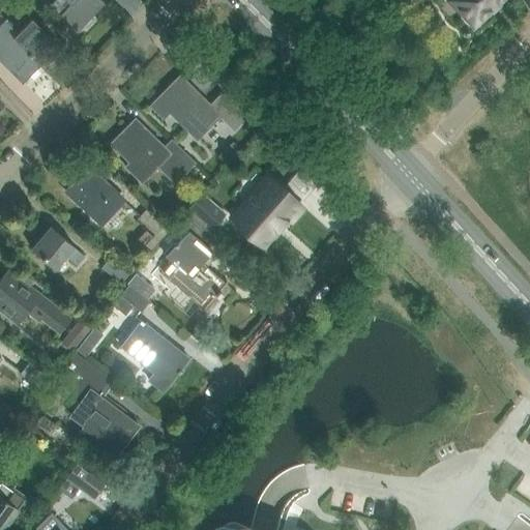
[(59,17),(60,16),(77,31),(104,3),(99,0),(55,0),(49,6),(59,17)]
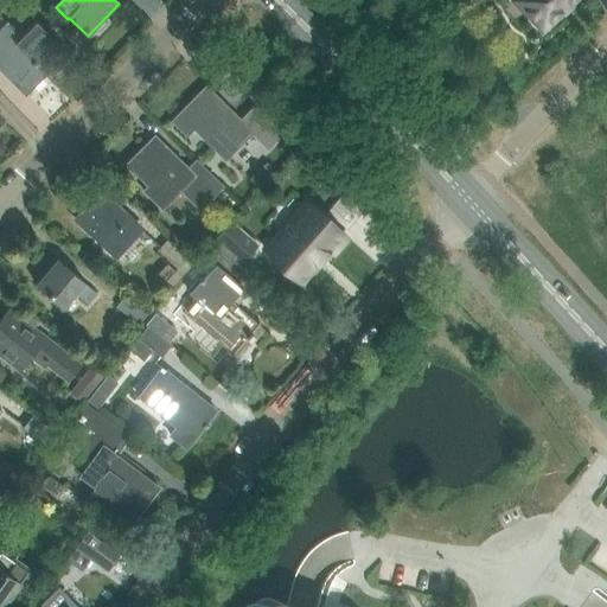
[(517,0),(516,1),(542,29),(572,0),(517,0)]
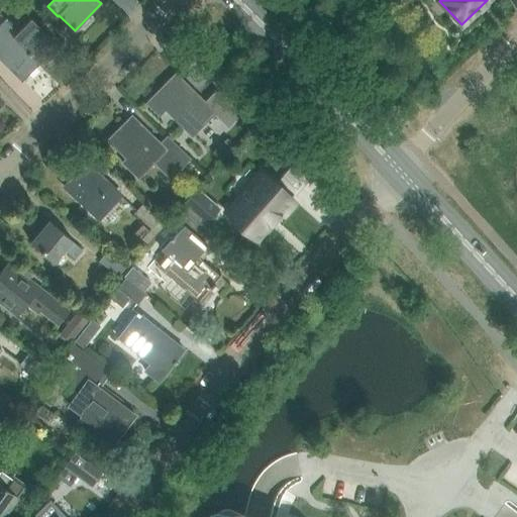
[(4,19),(0,23),(0,24),(39,65),(58,46),(30,18),(16,31),(4,19)]
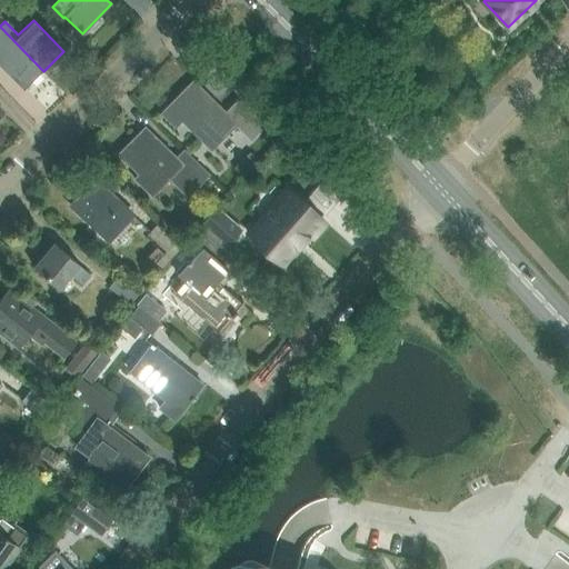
[(43,71),(0,27),(0,67),(23,91),(43,71)]
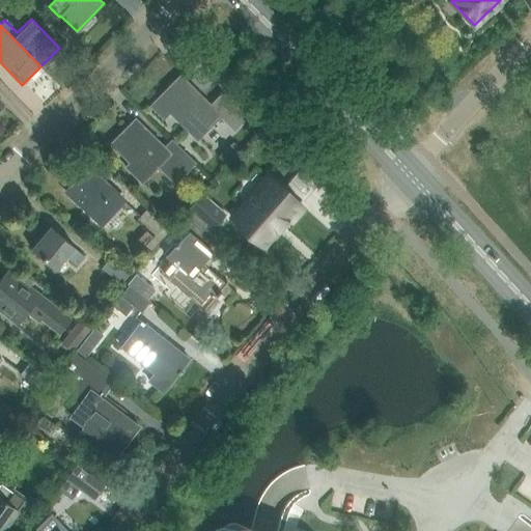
[(150,106),(164,119),(169,114),(196,142),(219,118),(233,132),(247,118),(221,92),(210,105),(180,76),(150,106)]
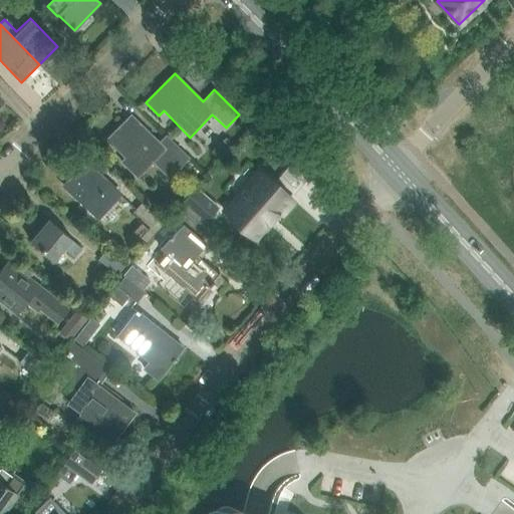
[(166,134),(157,144),(131,117),(108,140),(125,156),(119,162),(137,179),(153,163),(168,178),(189,157),(166,134)]
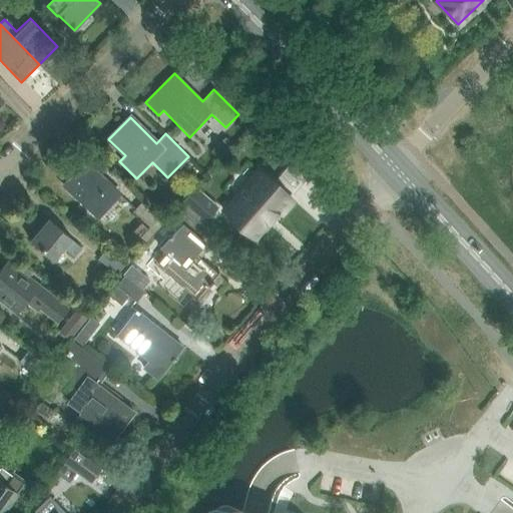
[(65,186),(99,217),(120,195),(85,163),(65,186)]
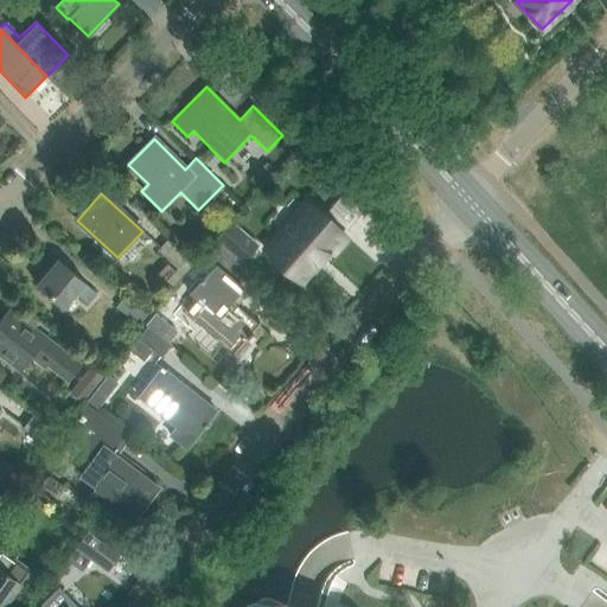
[(307,203),(264,250),(300,282),(327,251),(331,255),(346,237),(307,203)]
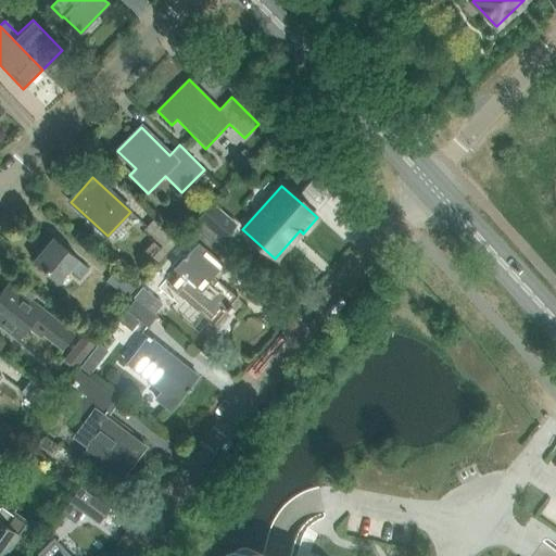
[(206,206),(197,217),(223,239),(236,224),(211,202),(206,206)]
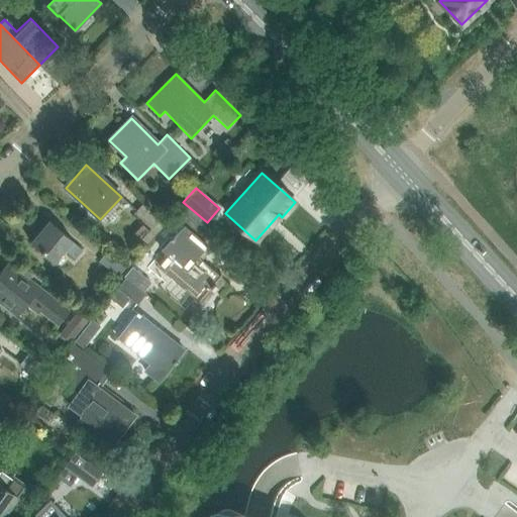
[(133,214),(150,229),(161,218),(143,203),(133,214)]
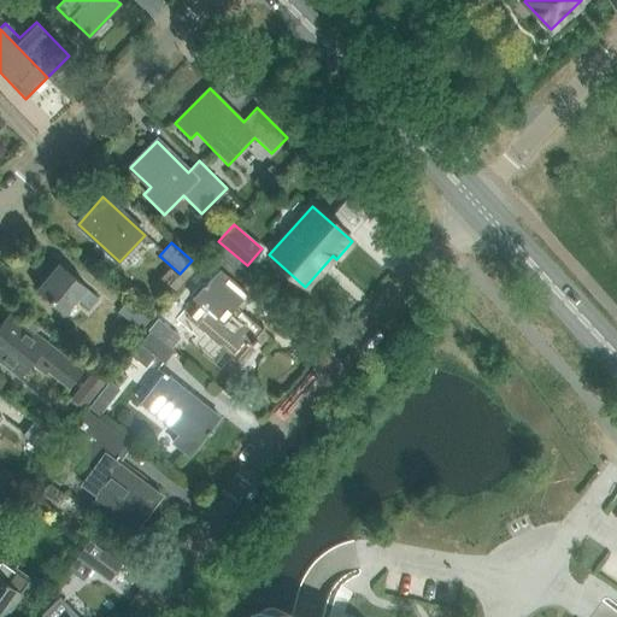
[(247,293),(229,277),(241,263),(217,242),(219,246),(204,264),(215,274),(191,299),(199,305),(188,318),(241,365),(268,335),(235,307),(247,293)]
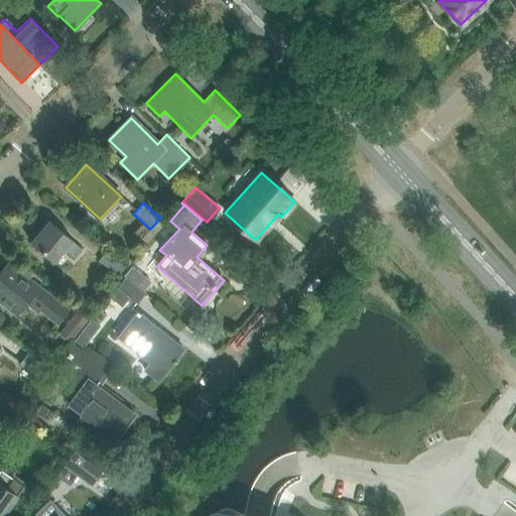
[(150,229),(142,238),(146,242),(165,222),(160,218),(150,229)]
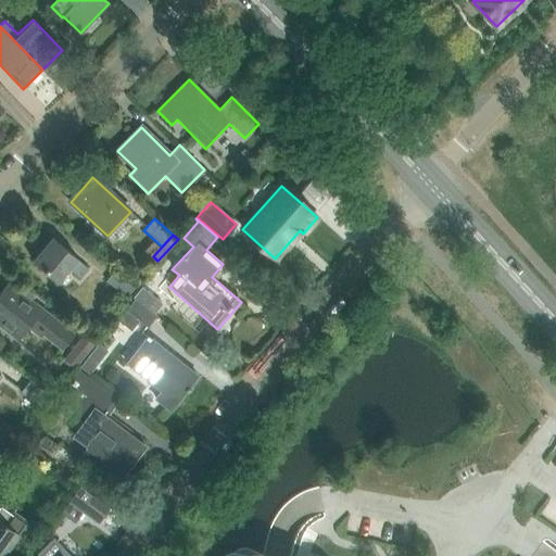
[(33,262),(58,282),(68,269),(80,279),(89,268),(52,238),(33,262)]
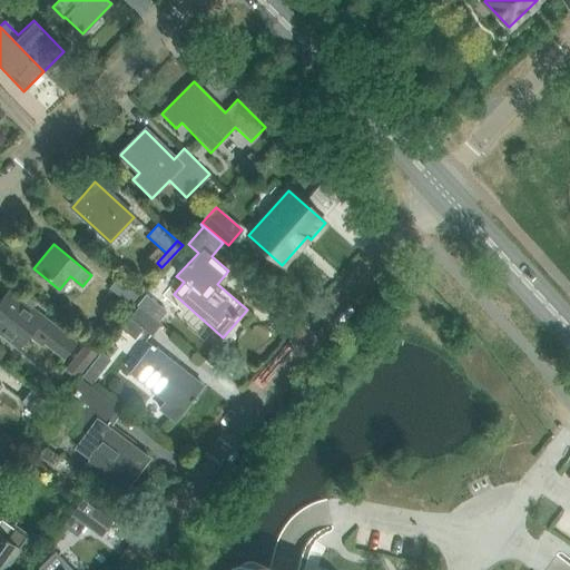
[(108,288),(129,306),(138,296),(116,278),(108,288)]
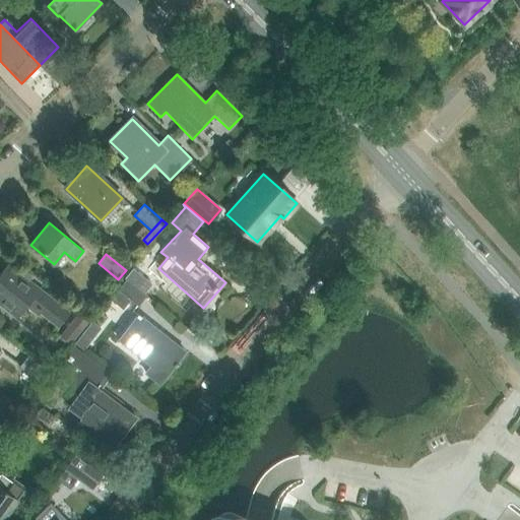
[(8,266),(0,275),(0,306),(16,319),(25,308),(37,317),(40,314),(57,328),(70,313),(28,280),(31,276),(22,269),(18,273),(8,266)]
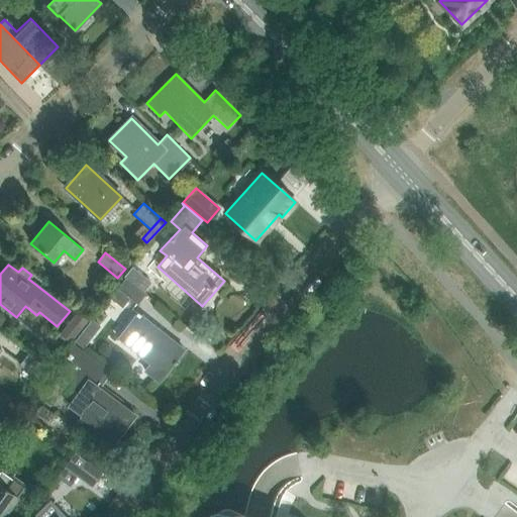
[(131,268),(123,278),(125,279),(133,285),(141,276),(131,268)]
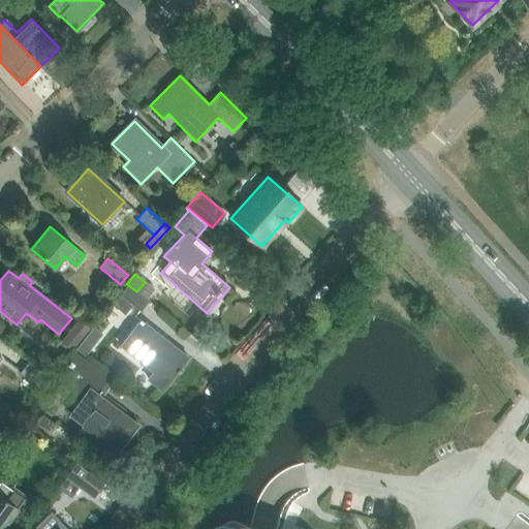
[(120,296),(120,297),(113,306),(124,315),(132,306),(139,312),(149,301),(136,291),(128,285),(120,296)]
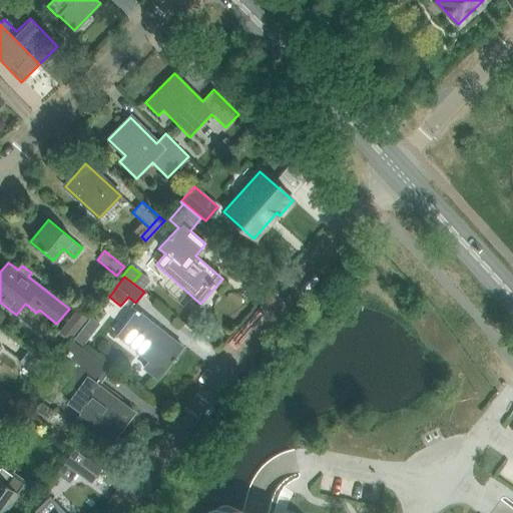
[(146,362),(142,367),(157,379),(182,348),(135,311),(115,336),(146,362)]
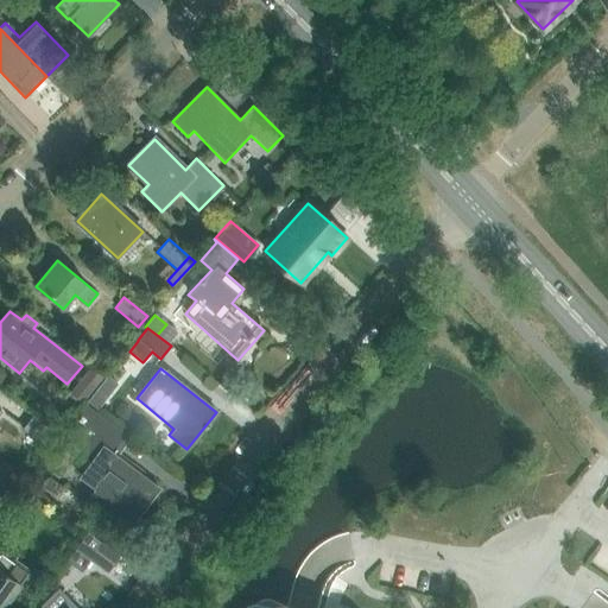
[(87,371),(76,385),(88,394),(99,380),(87,371)]
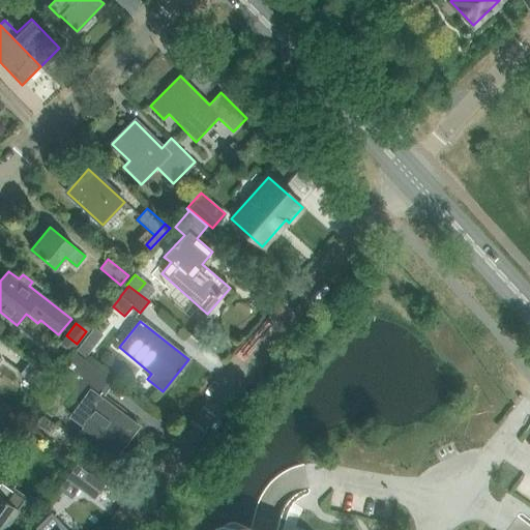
[(83,341),(75,351),(83,357),(91,348),(83,341)]
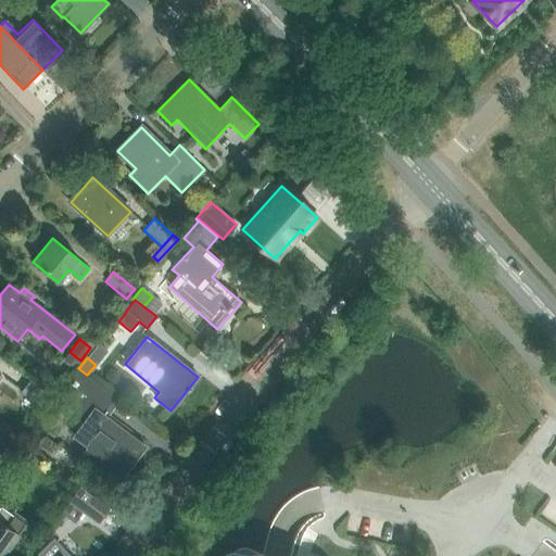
[(64,401),(63,402),(74,411),(75,408),(86,394),(91,399),(101,387),(80,371),(72,383),(74,387),(64,401)]
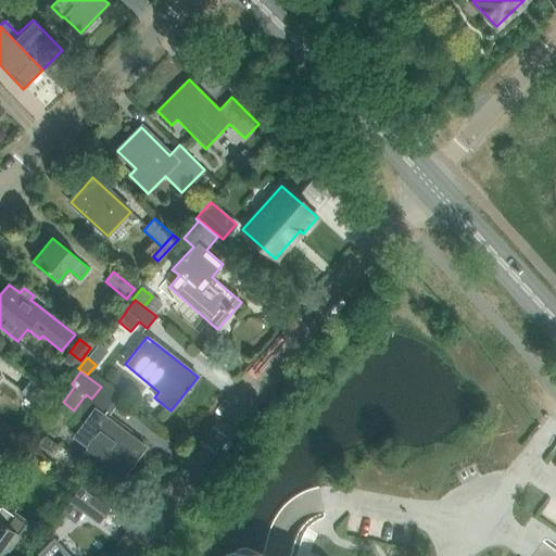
[(21,393),(45,412),(54,399),(30,380),(21,393)]
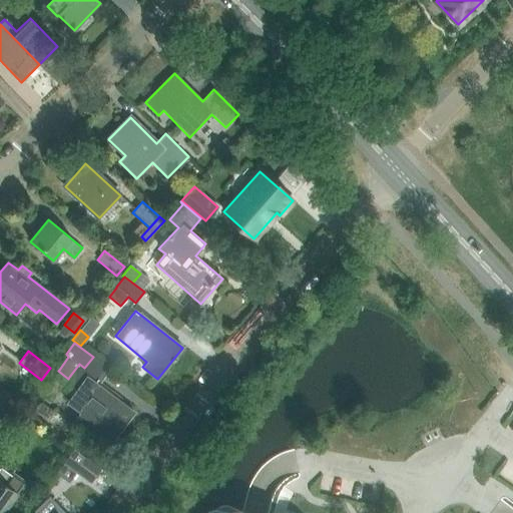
[(133,411),(97,384),(87,376),(80,385),(68,401),(94,420),(87,429),(108,444),(133,411)]
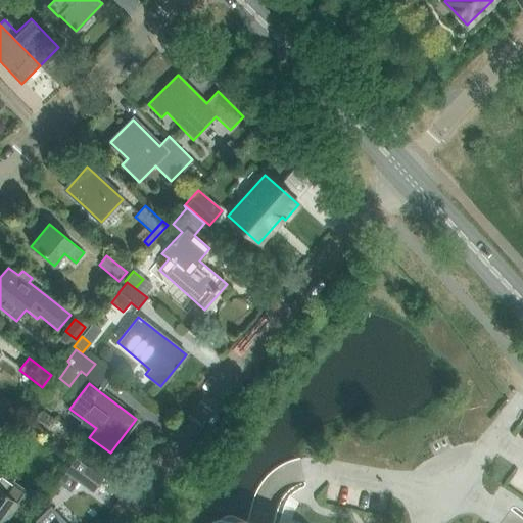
[(24,425),(8,444),(21,456),(37,435),(24,425)]
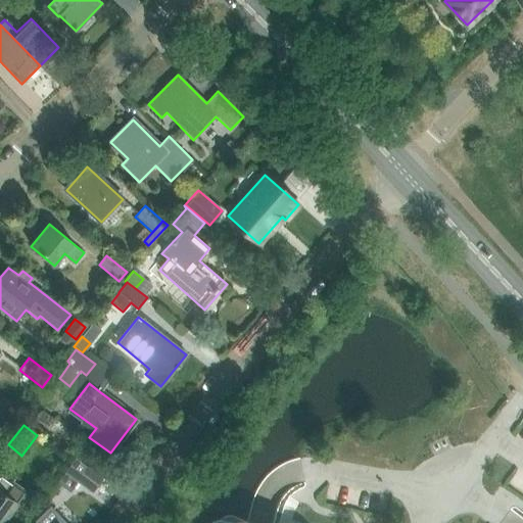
[(101,477),(75,458),(57,483),(70,492),(79,481),(92,490),(101,477)]
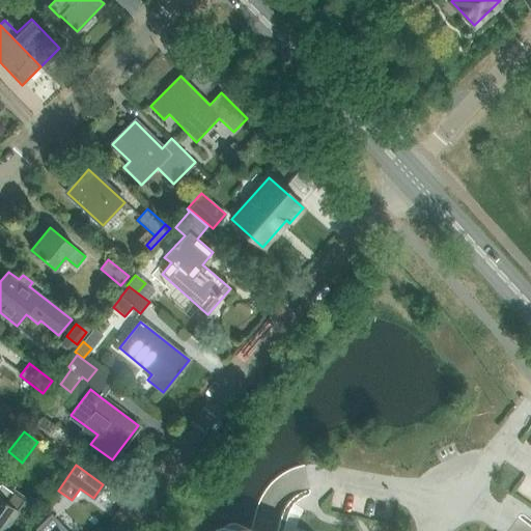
[(12,494),(0,484),(0,530),(4,526),(8,528),(20,511),(6,502),(12,494)]
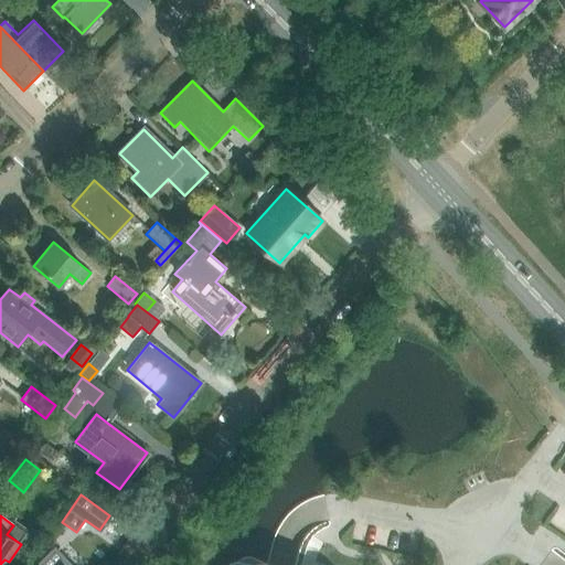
[(72,564),(52,544),(39,564),(72,564)]
